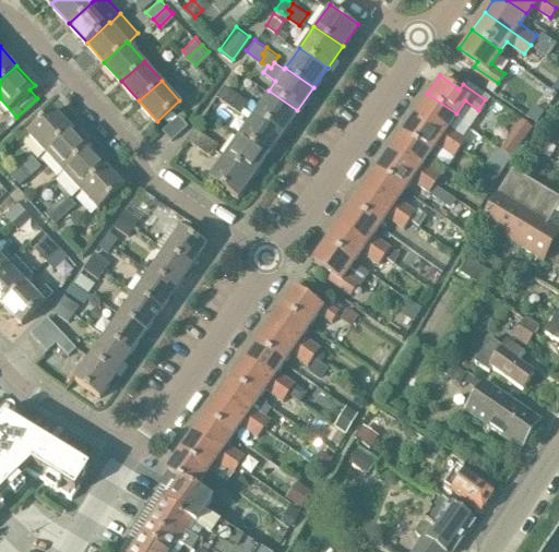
[(233,96),(236,90),(224,82),(216,94),(232,105),(235,98),(233,96)]
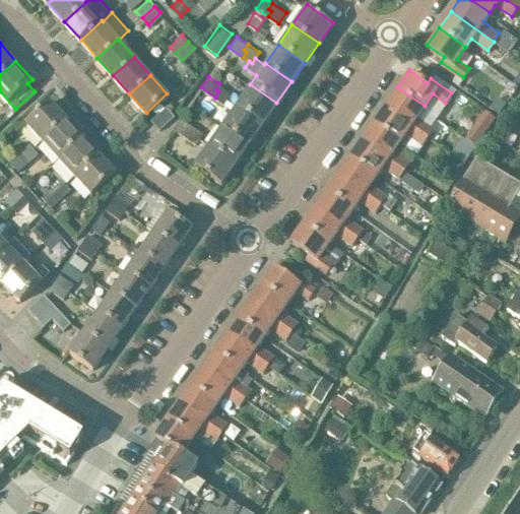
[(231,91),(219,83),(216,89),(218,91),(215,98),(223,103),(231,91)]
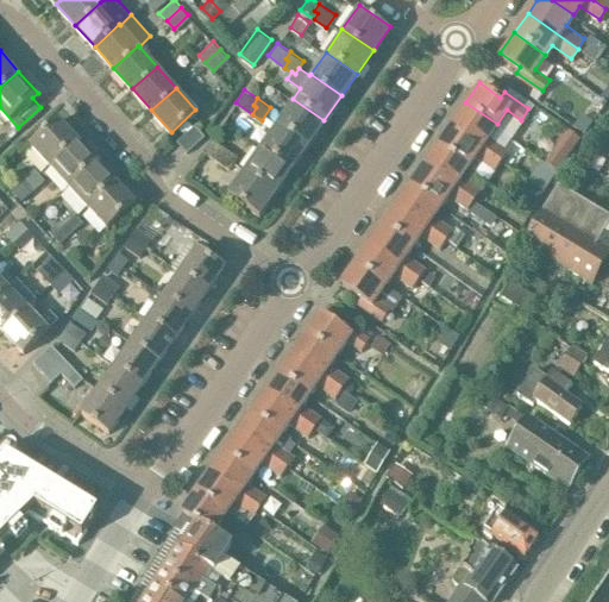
[(293,99),(277,121),(308,143),(324,120),(293,99)]
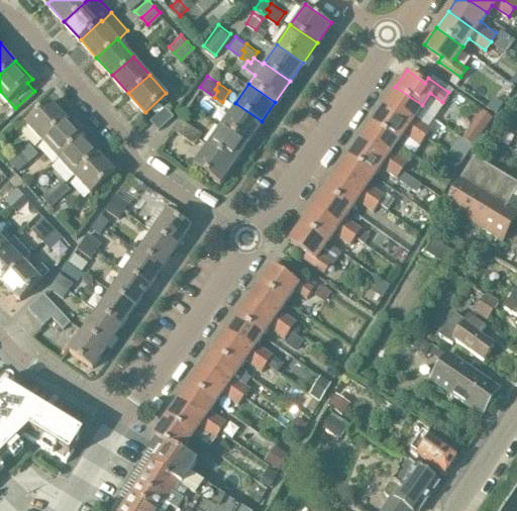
[(431,126),(416,114),(422,105),(395,87),(383,104),(426,134),(431,126)]
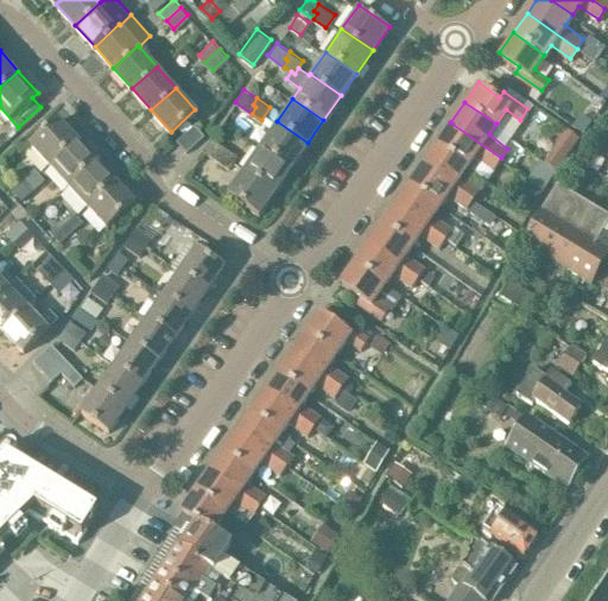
[(49,162),(77,137),(58,115),(30,140),(49,162)]
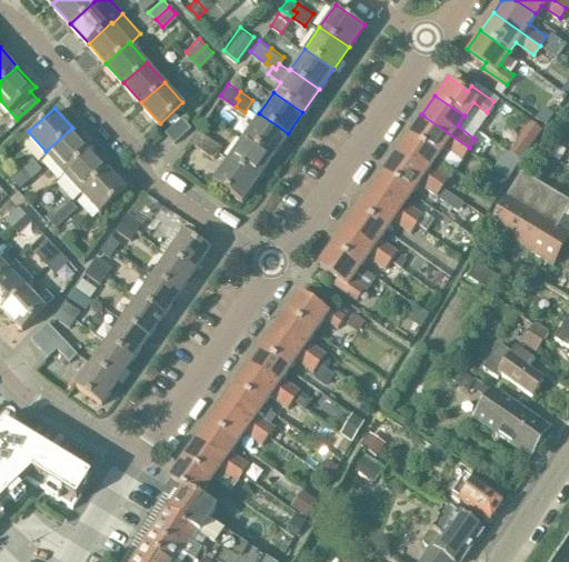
[(181,113),(165,129),(173,139),(191,124),(181,113)]
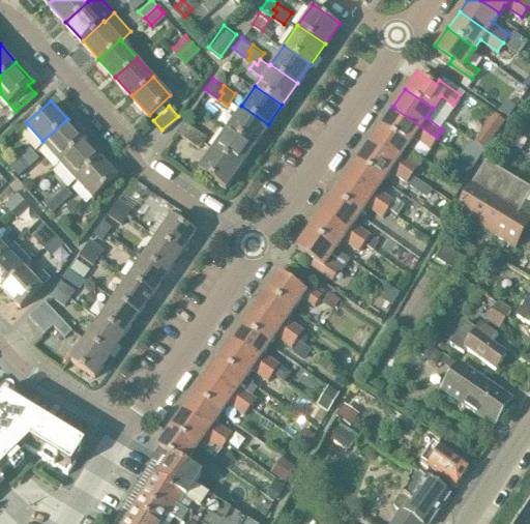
[(268,124),(241,106),(228,125),(254,145),(268,124)]
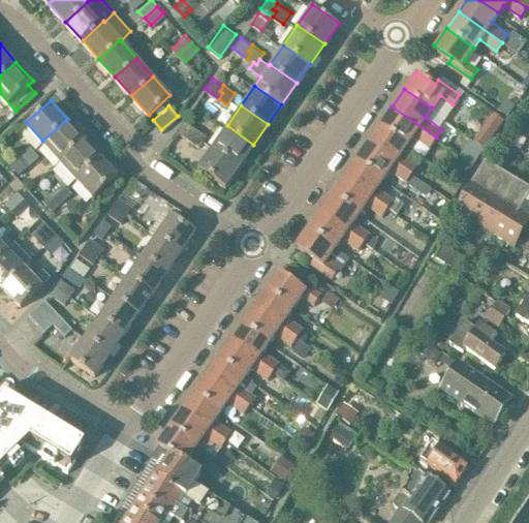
[(430,147),(436,137),(392,106),(380,123),(407,143),(412,134),(430,147)]
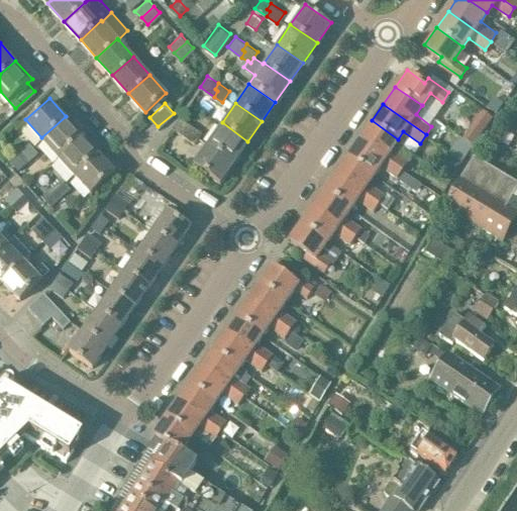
[(461,133),(473,142),(493,114),(481,106),(461,133)]
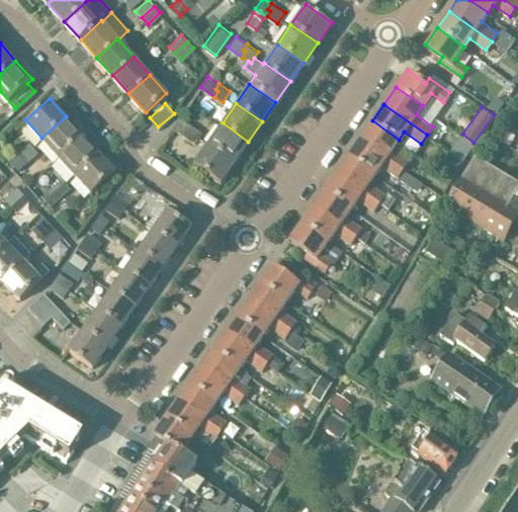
[(187,129),(190,122),(180,115),(172,126),(186,136),(189,131),(187,129)]
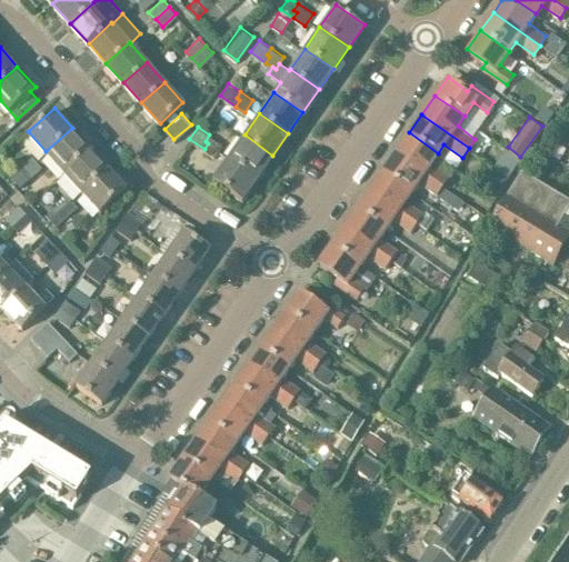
[(63,171),(90,148),(72,128),(46,151),(63,171)]
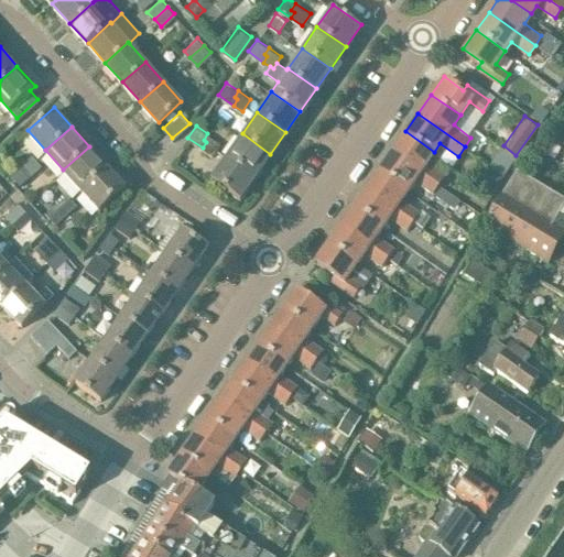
[(445,173),(427,161),(434,152),(405,131),(392,150),(438,183),(445,173)]
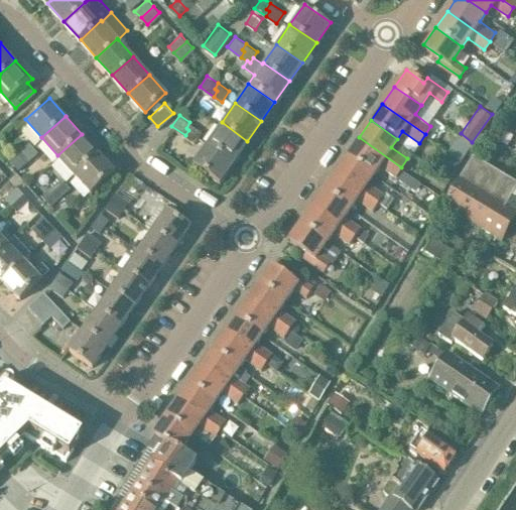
[(202,130),(189,122),(186,128),(188,130),(185,135),(194,141),(202,130)]
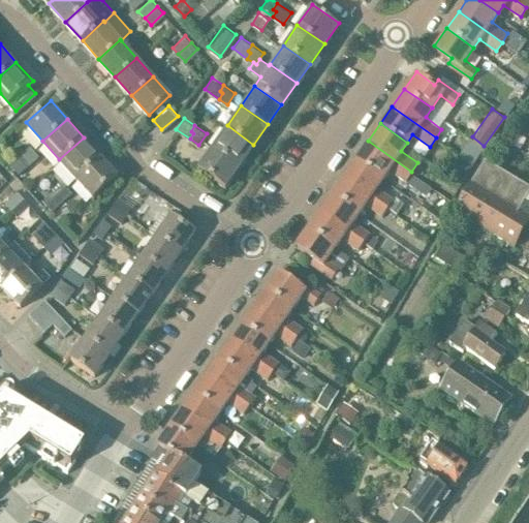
[(227,125),(213,146),(240,164),(253,145),(227,125)]
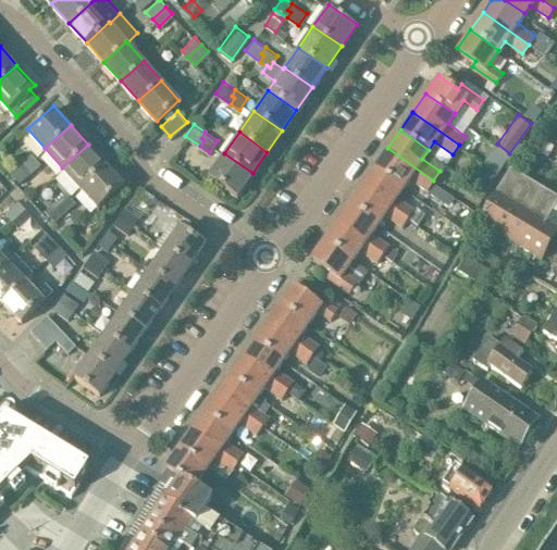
[(494,144),(487,154),(500,165),(509,153),(494,144)]
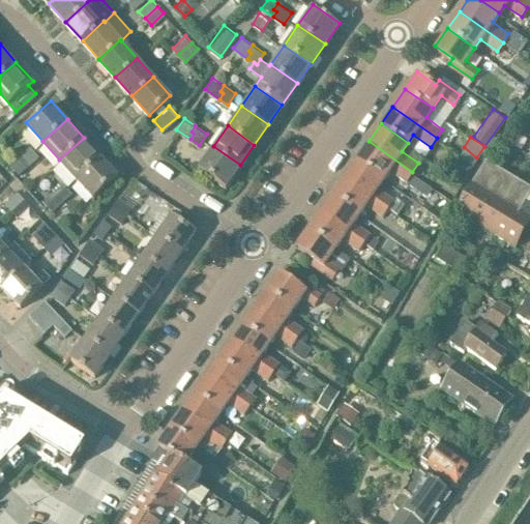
[(100,156),(84,138),(59,159),(77,178),(100,156)]
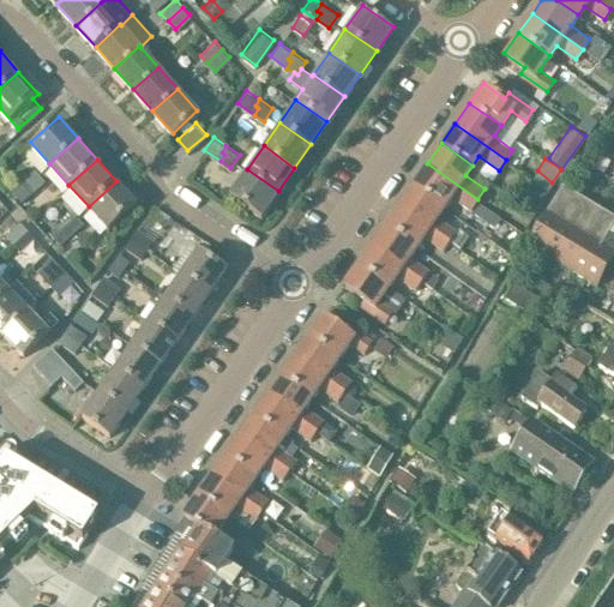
[(471,209),(477,199),(427,163),(414,182),(445,205),(452,196),(471,209)]
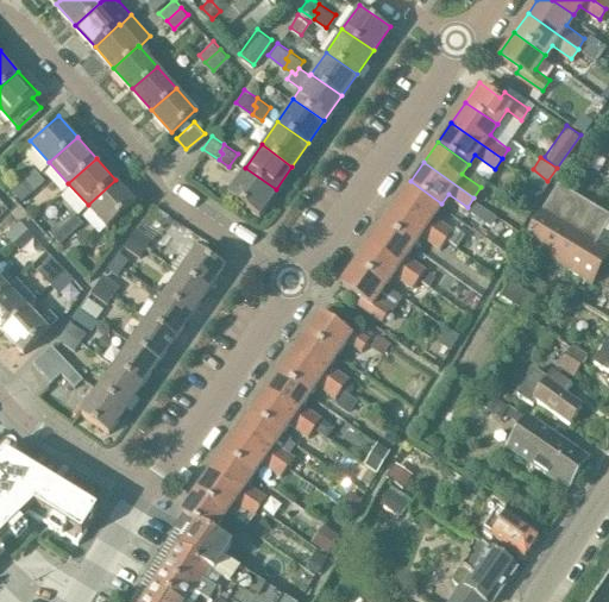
[(26,183),(31,189),(45,177),(35,165),(24,175),(27,181),(26,183)]
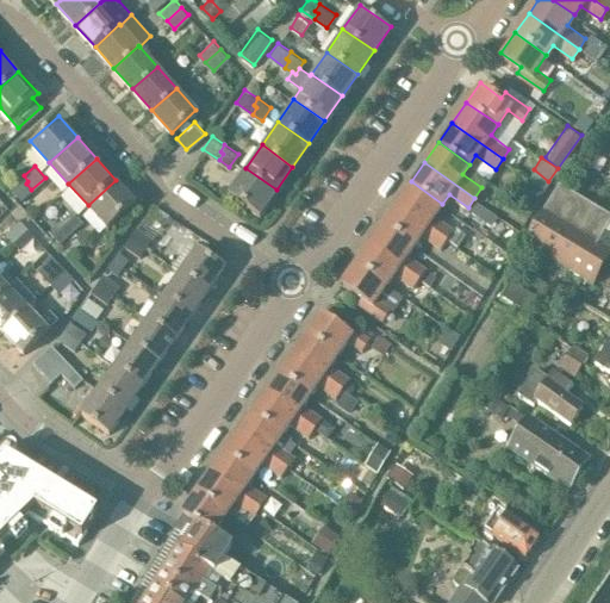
[(260,213),(277,190),(246,168),(229,192),(260,213)]
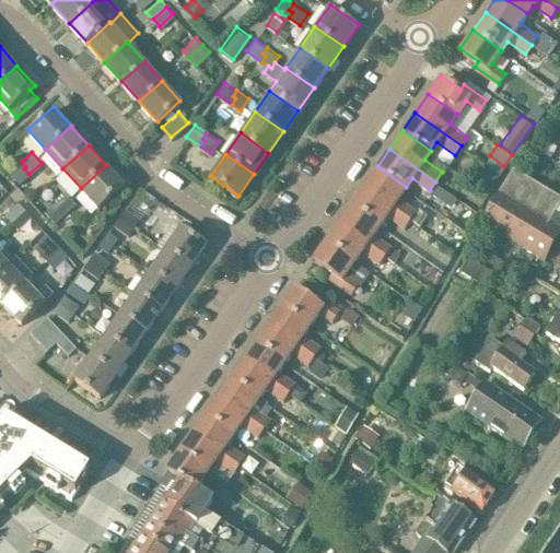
[(20,183),(28,174),(24,168),(25,166),(22,161),(10,172),(20,183)]
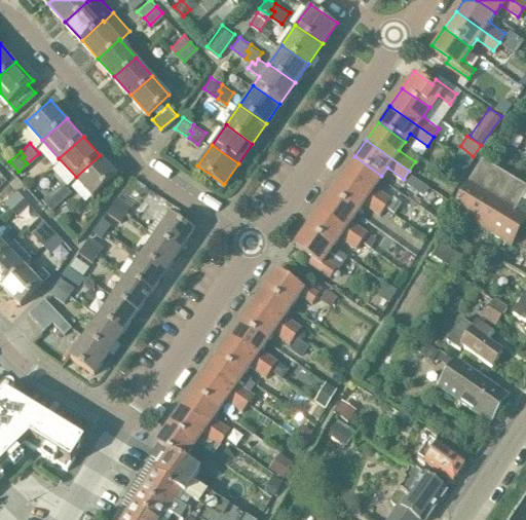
[(459,154),(451,168),(461,174),(470,161),(470,160),(459,154)]
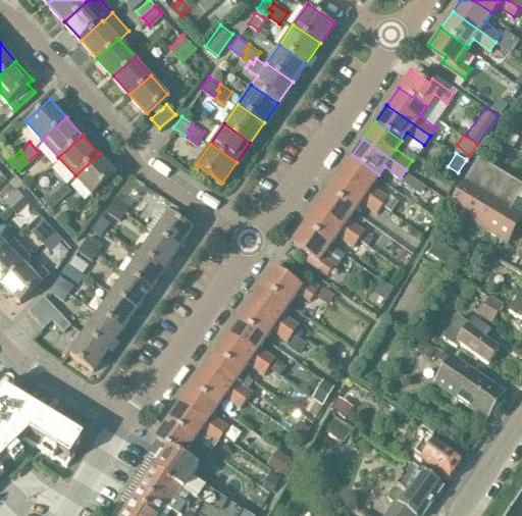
[(99,154),(75,175),(92,194),(116,172),(99,154)]
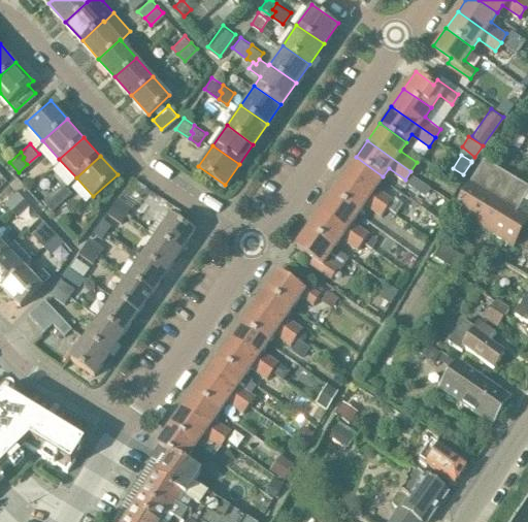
[(392,197),(376,185),(383,176),(356,157),(343,174),(387,205),(392,197)]
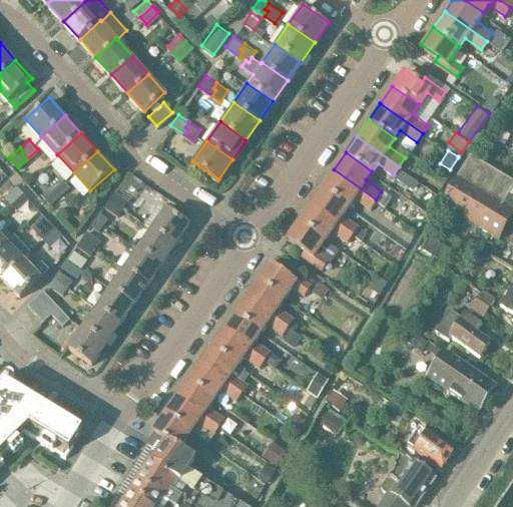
[(457,175),(442,200),(440,203),(498,237),(512,210),(512,208),(502,202),(512,183),(512,177),(470,153),(457,175)]
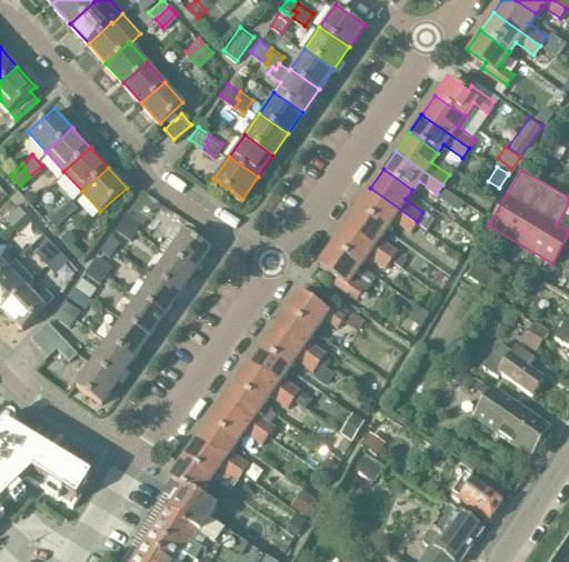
[(437,193),(446,199),(451,190),(442,184),(437,193)]
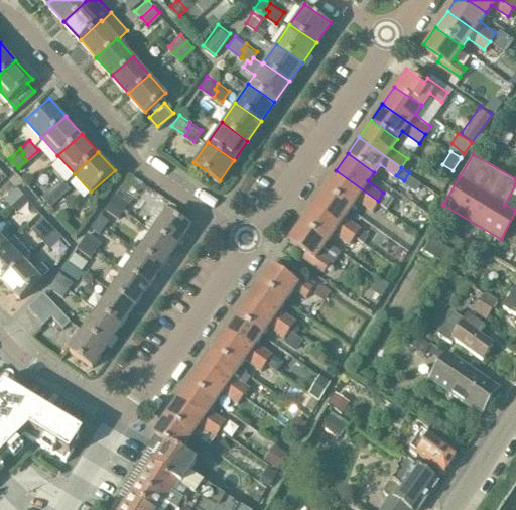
[(372,210),(378,201),(336,170),(324,187),(351,206),(356,199),(372,210)]
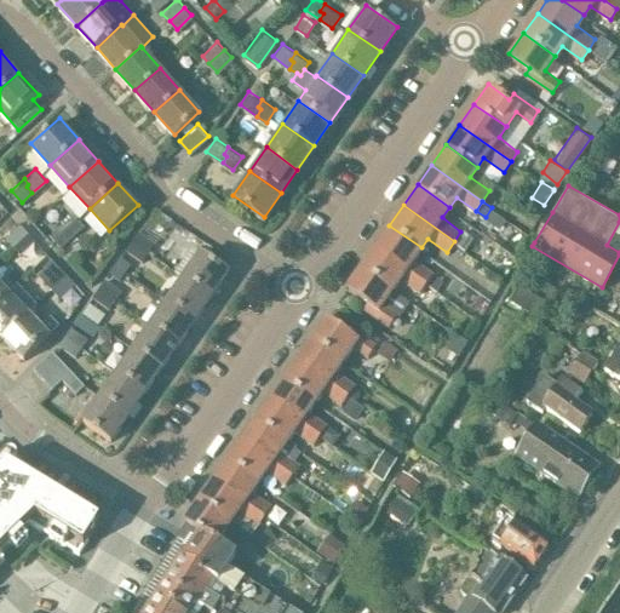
[(65,229),(70,235),(85,223),(74,211),(63,221),(68,227),(65,229)]
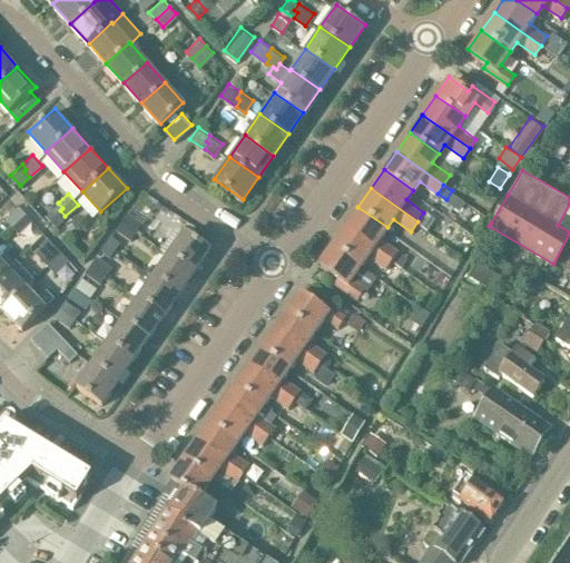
[(56,225),(65,216),(60,210),(62,208),(58,203),(46,214),(56,225)]
